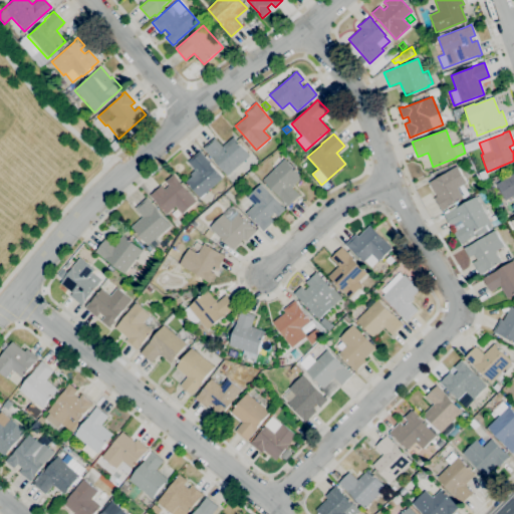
[(227,175),(219,166),(217,168),(212,163),(214,160),(213,159),(212,159),(203,148),(214,138),(222,147),(233,137),(249,156),(227,175)]
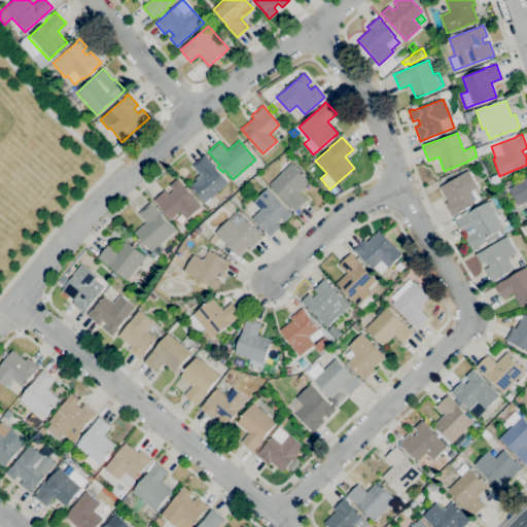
[(117,155),(111,149),(118,143),(124,148),(117,155)]
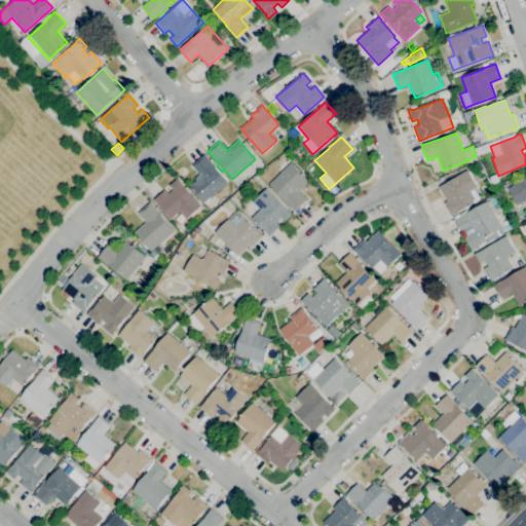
[(296,155),(292,151),(296,147),(300,151),(296,155)]
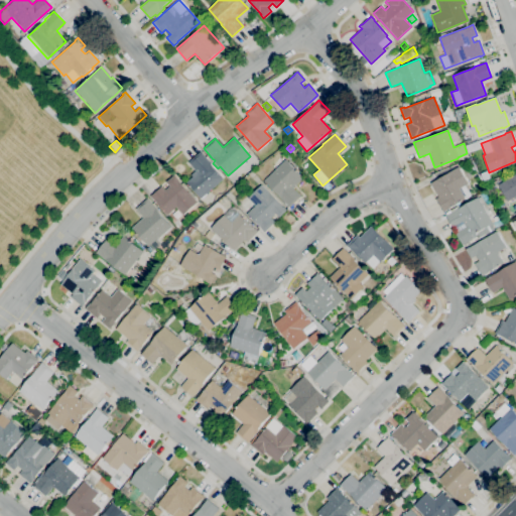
[(200,199),(186,182),(192,177),(190,174),(196,170),(188,162),(201,151),(211,163),(211,164),(223,178),(200,199)]
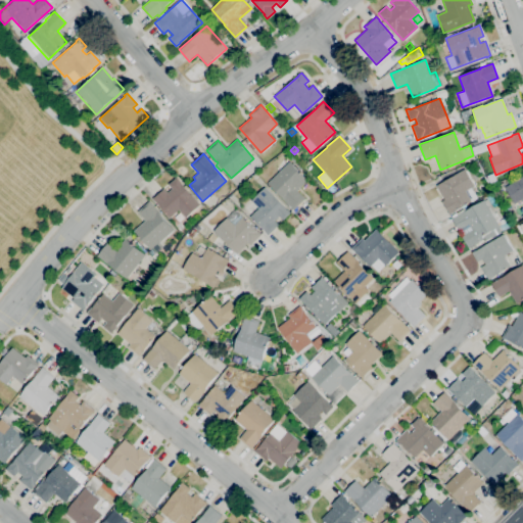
[(293,209),(282,198),(268,183),(289,161),(306,180),(296,190),(304,199),(293,209)]
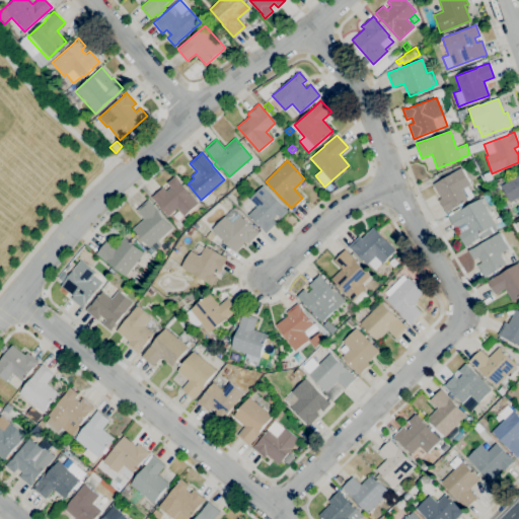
[(445,213),(444,211),(440,202),(439,203),(438,200),(441,198),(433,184),(438,181),(435,177),(440,174),(442,178),(450,174),(450,173),(460,167),(470,184),(467,187),(473,197),(467,200),(448,211),(448,212),(445,213)]
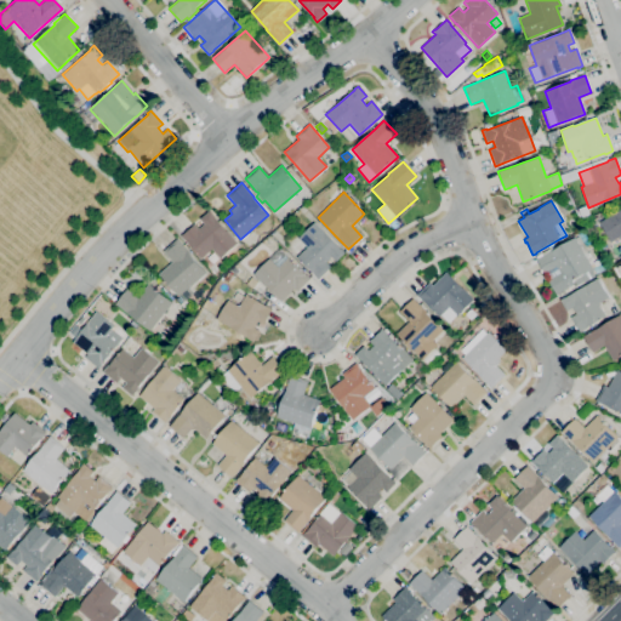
[(308,222),(297,210),(302,205),(313,217),(308,222)]
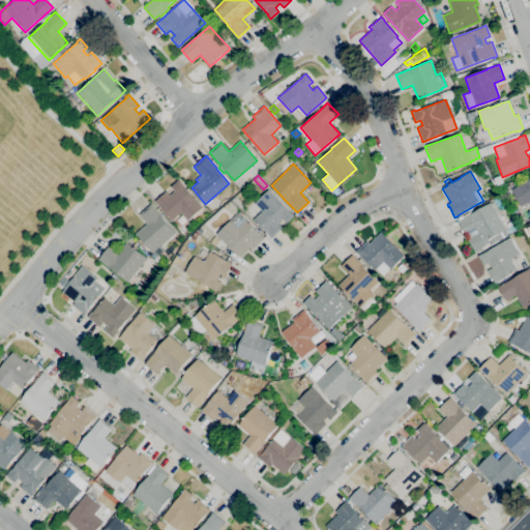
[(529,201),(521,206),(511,189),(529,178),(529,201)]
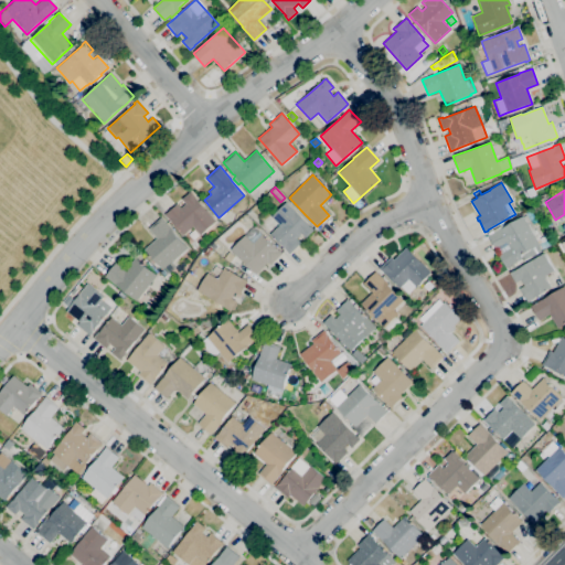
[(200,235),(192,227),(183,235),(168,217),(167,217),(164,215),(177,204),(180,209),(185,204),(181,200),(190,192),(215,221),(200,235)]
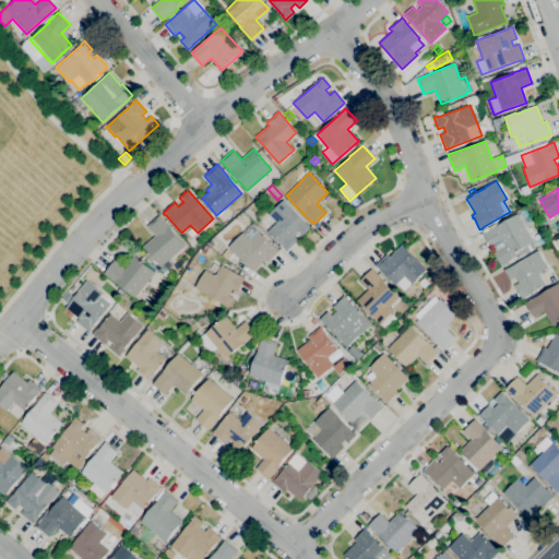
[(252,200),(248,194),(252,190),(258,194),(252,200)]
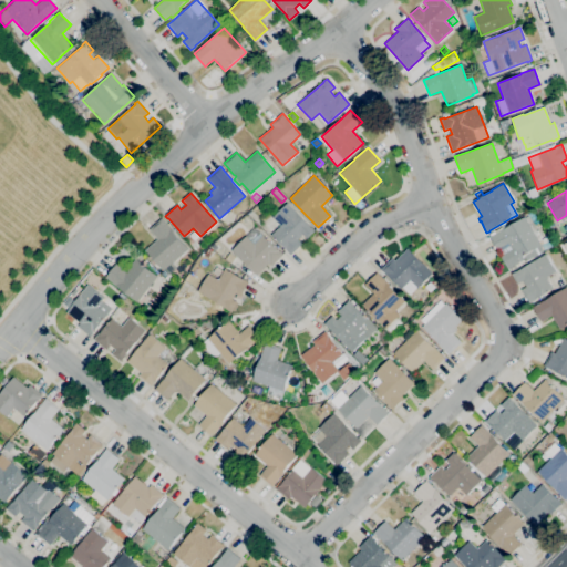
[(290,256),(287,251),(263,227),(287,203),(311,228),(311,227),(315,230),(306,239),(302,235),(298,239),(301,244),(290,256)]
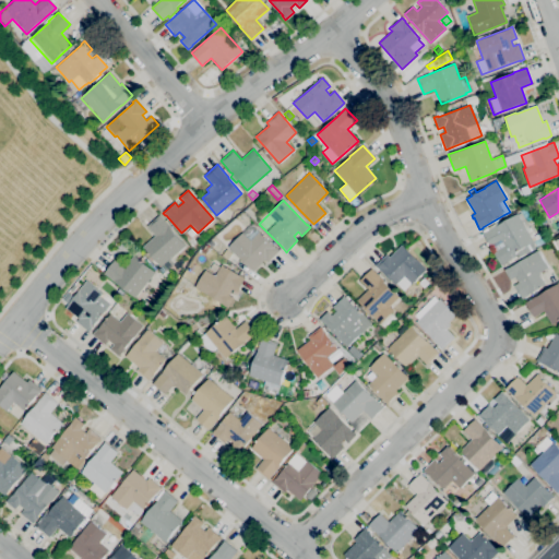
[(254,223),(242,211),(246,207),(258,219),(254,223)]
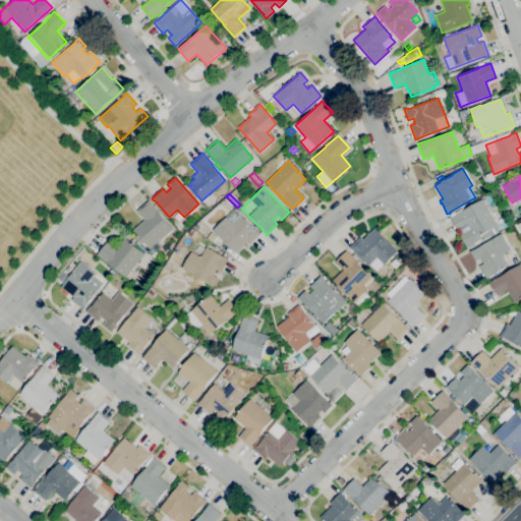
[(466,247),(459,234),(461,233),(459,229),(457,230),(450,217),(460,211),(460,212),(481,199),(484,198),(499,223),(506,219),(509,224),(500,230),(498,226),(497,226),(498,229),(488,234),(489,236),(481,240),(480,239),(466,247)]
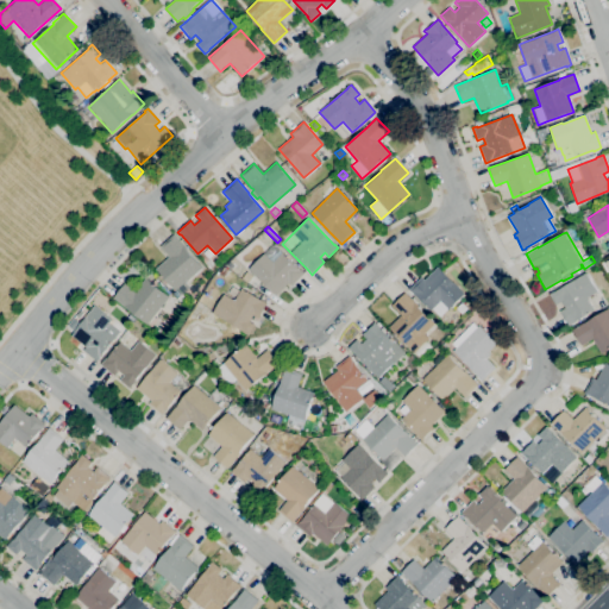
[(175,292),(155,269),(169,257),(159,246),(174,234),(183,245),(182,246),(201,268),(175,292)]
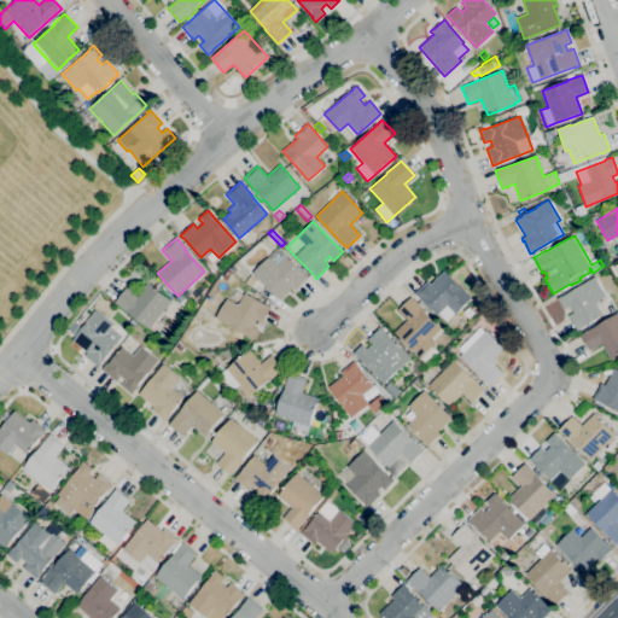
[(279,301),(263,284),(263,285),(251,274),(278,248),(305,275),(305,274),(308,278),(296,290),(293,287),(279,301)]
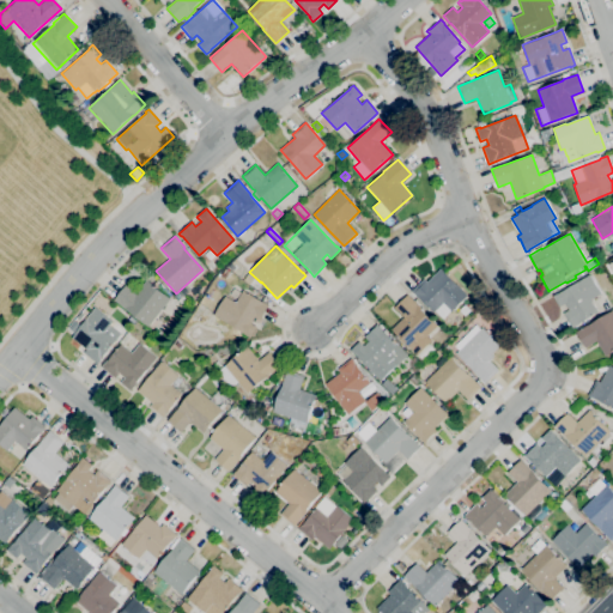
[(210,261),(205,255),(210,249),(216,255),(210,261)]
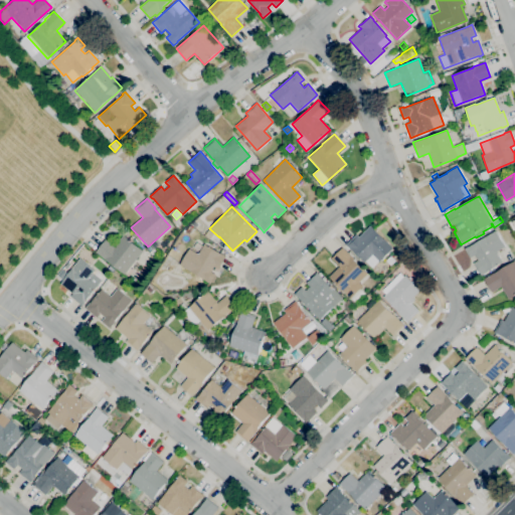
[(189,234),(185,230),(189,225),(193,229),(189,234)]
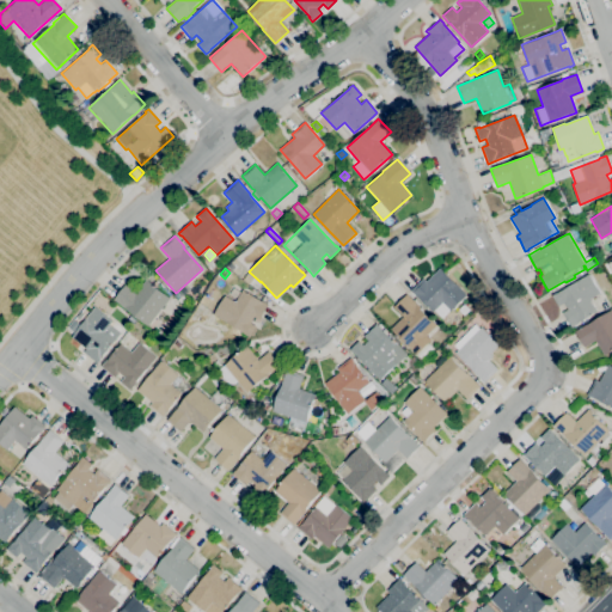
[(441,322),(432,313),(433,312),(417,297),(416,298),(410,291),(423,279),(426,281),(440,268),(466,295),(451,311),(451,312),(441,322)]
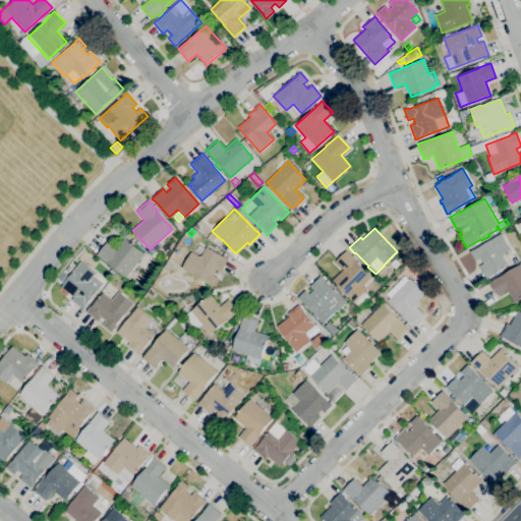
[(212,242),(207,238),(211,233),(216,236),(212,242)]
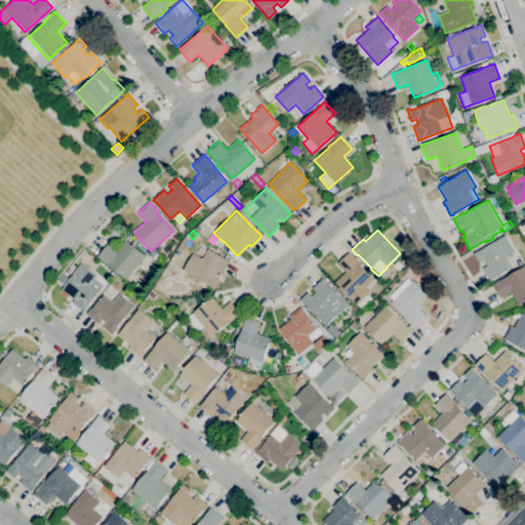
[(490,281),(482,268),(486,266),(483,260),(479,263),(473,253),(477,251),(505,235),(515,251),(506,256),(512,268),(495,277),(495,278),(490,281)]
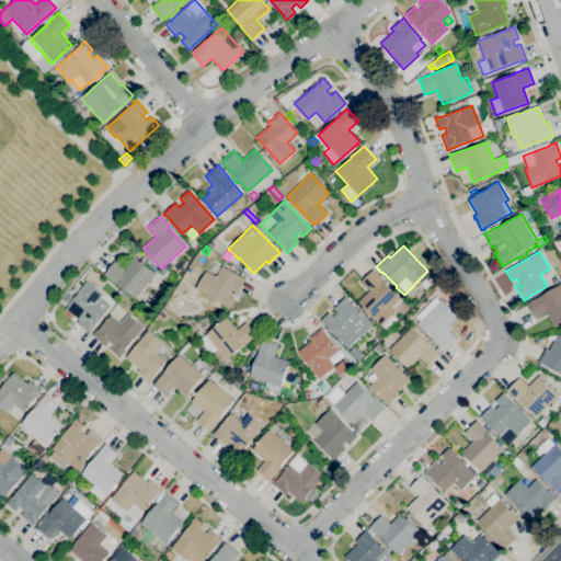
[(135,299),(116,284),(116,285),(103,274),(114,261),(124,268),(134,255),(156,273),(135,299)]
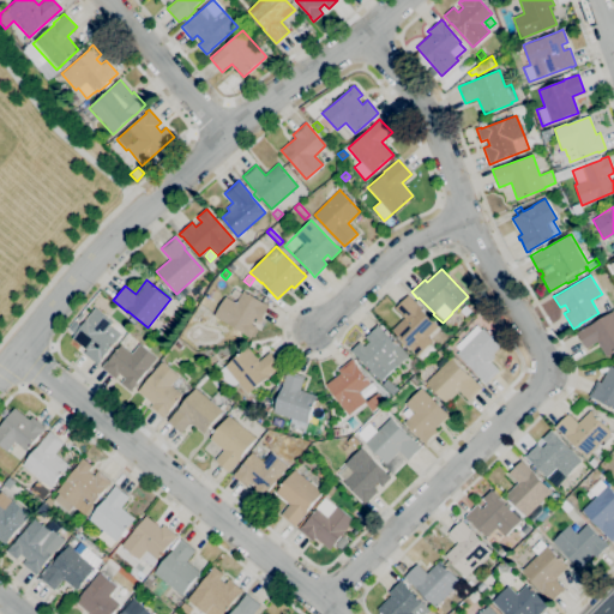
[(250,338),(214,315),(226,296),(235,302),(244,290),(265,304),(269,306),(250,338)]
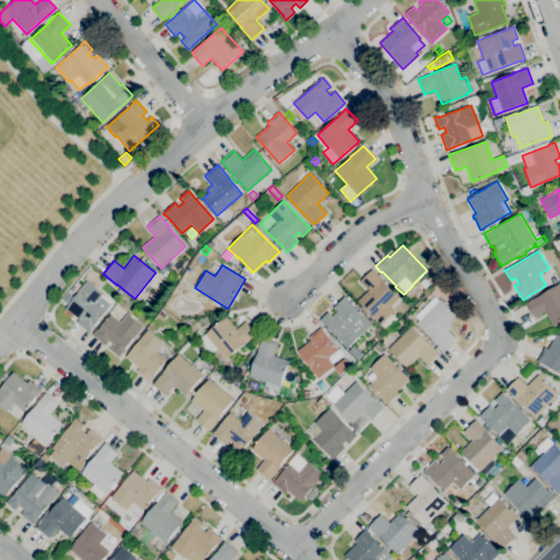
[(386,329),(381,324),(380,325),(357,301),(369,290),(360,281),(372,269),(399,296),(389,307),(394,312),(392,314),(396,319),(386,329)]
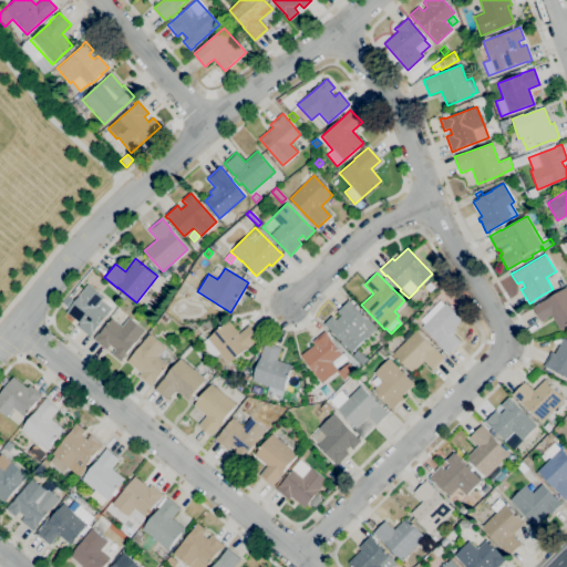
[(430,291),(424,286),(430,281),(434,286),(430,291)]
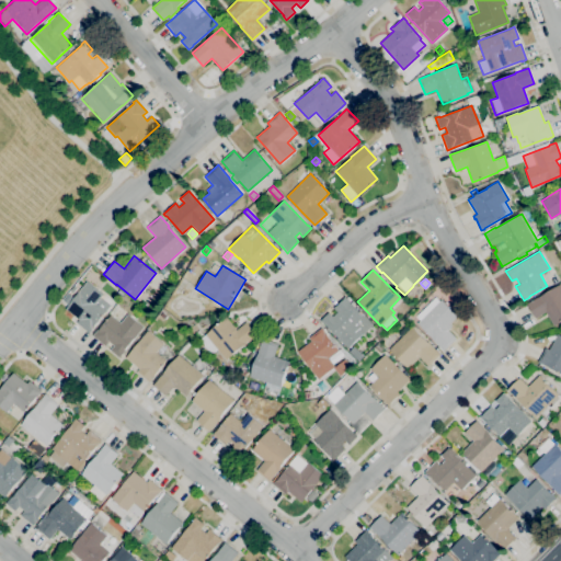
[(89,333),(76,323),(79,320),(65,309),(87,282),(103,295),(95,304),(105,311),(92,328),(92,329),(91,330),(89,333)]
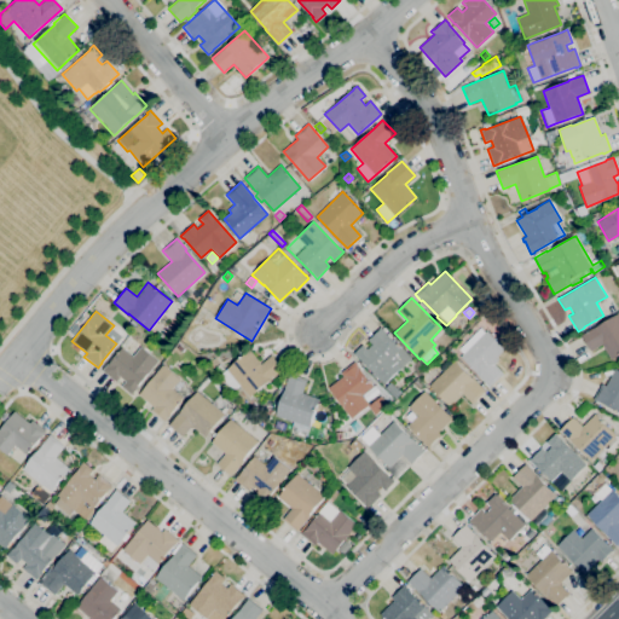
[(489,320),(484,313),(489,311),(493,317),(489,320)]
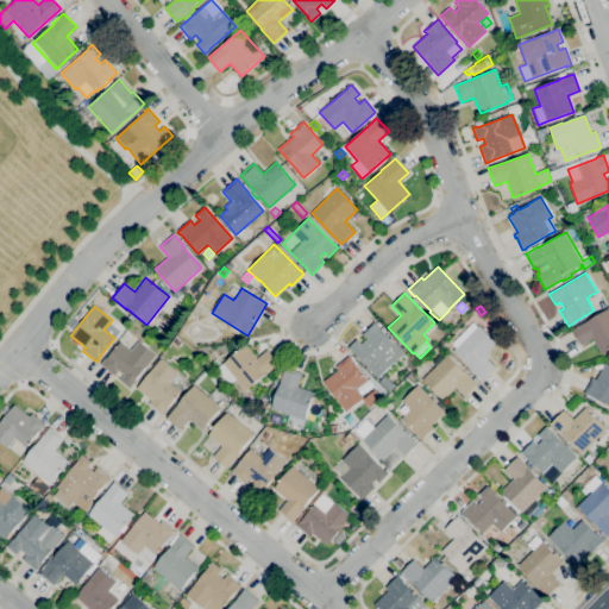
[(608,349),(601,355),(591,339),(581,346),(571,331),(583,322),(584,324),(608,308),(608,309),(608,349)]
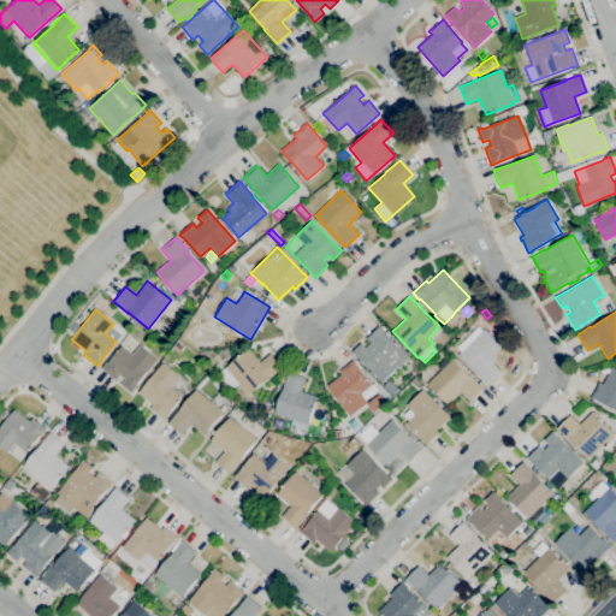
[(381,383),(351,353),(361,343),(366,348),(371,343),(366,338),(368,336),(368,337),(377,329),(379,326),(381,329),(381,330),(409,357),(398,368),(397,367),(381,383)]
